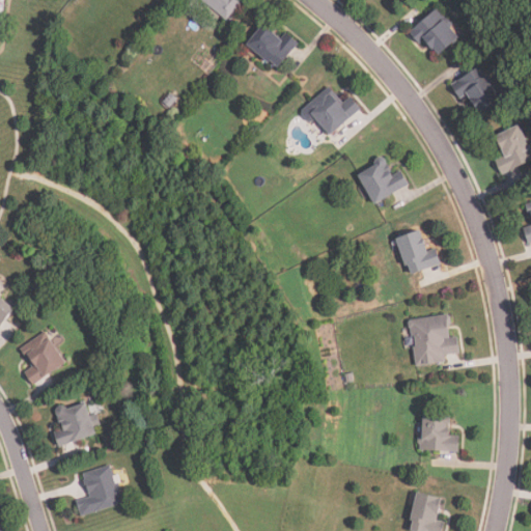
[(245,0),(203,0),(226,21),(245,0)]
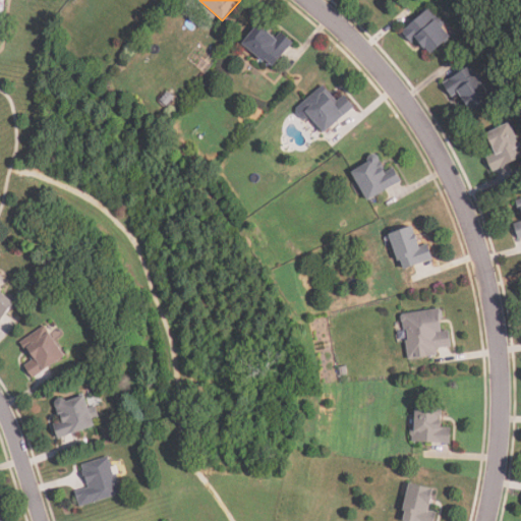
[(413,44),(417,40),(430,54),(452,35),(427,9),(402,33),(413,44)]
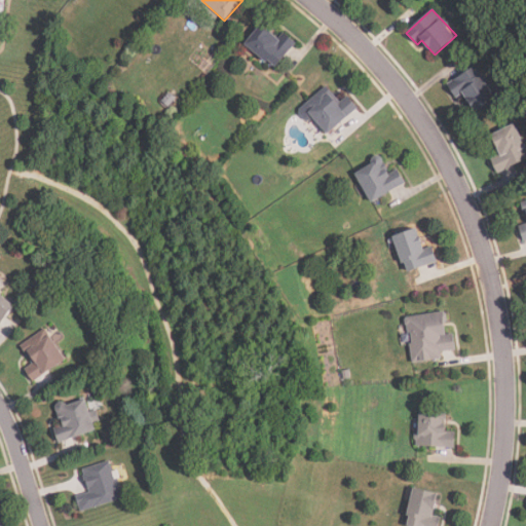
[(297,42),(284,32),(277,38),(261,24),(246,43),(274,68),(297,42)]
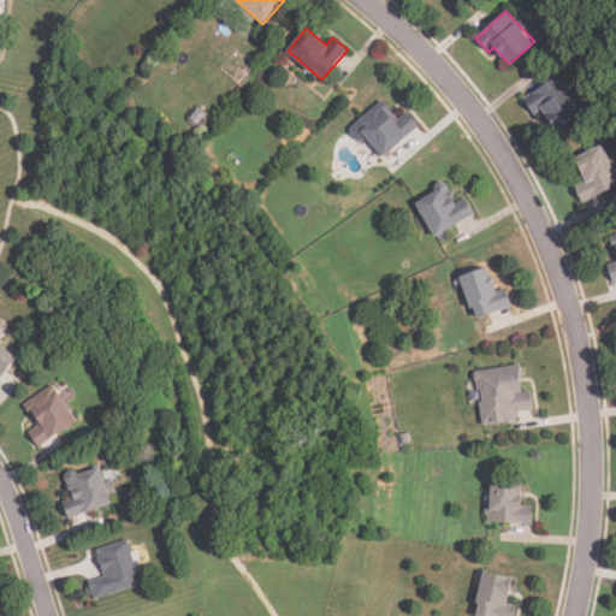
[(557,77),(523,98),(534,114),(544,110),(557,130),(581,114),(557,77)]
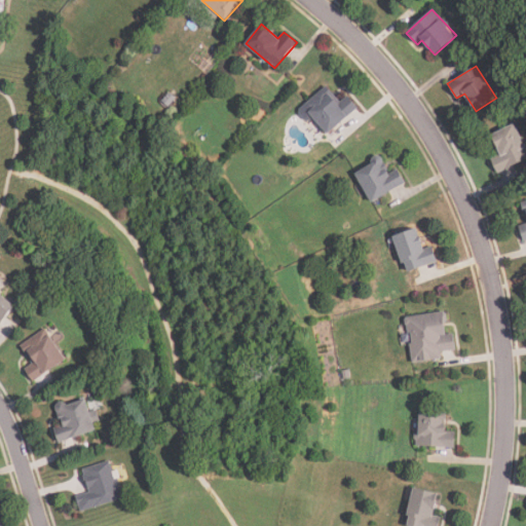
[(303,105),(327,134),(359,108),(347,95),(339,102),(326,86),(303,105)]
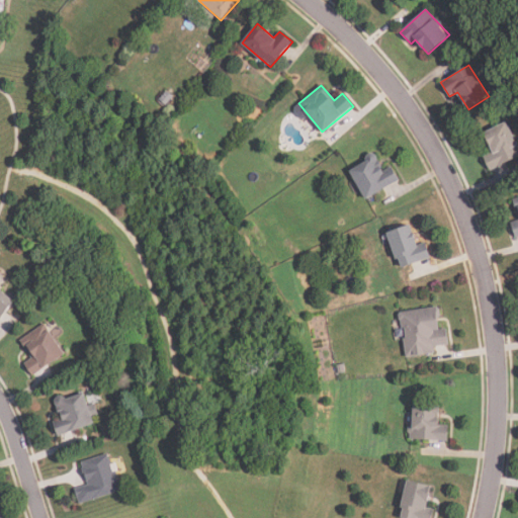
[(484,132),(492,152),(484,155),(490,169),(517,157),(517,143),(509,121),(484,132)]
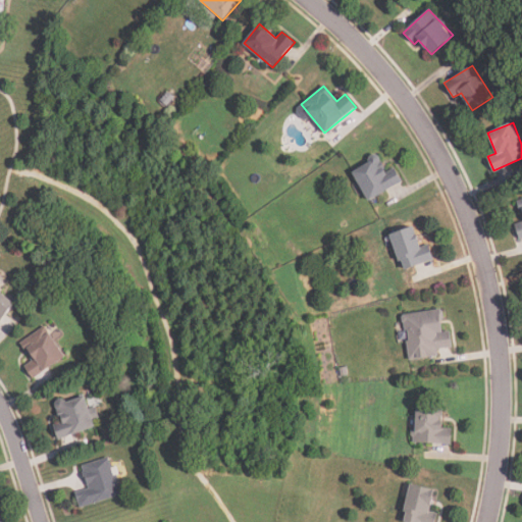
[(403,183),(395,164),(385,168),(379,156),(353,168),(368,200),(403,183)]
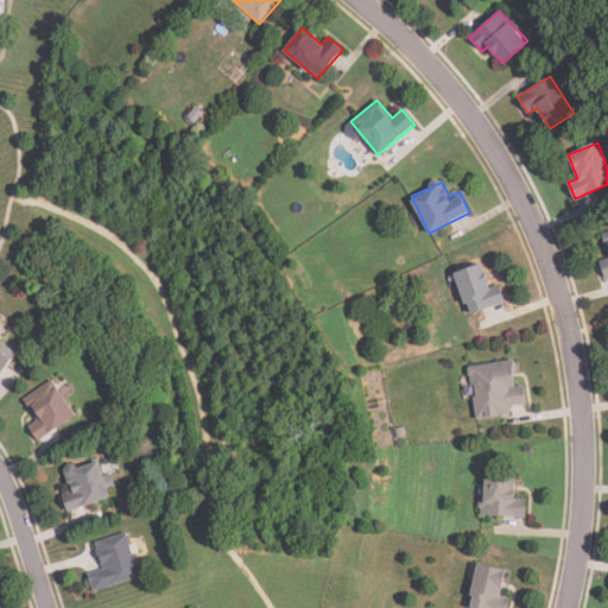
[(506,302),(500,284),(491,287),(482,264),(455,273),(468,315),(506,302)]
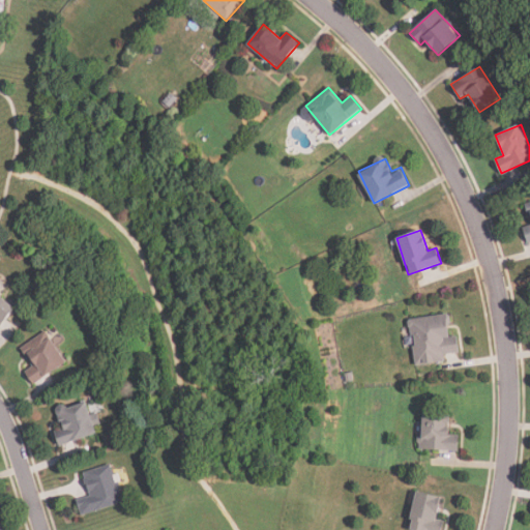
[(0,326),(16,311),(0,295),(0,326)]
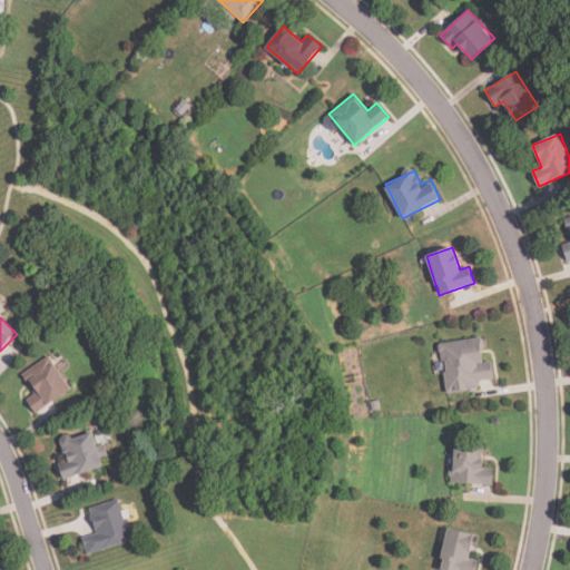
[(481,390),(481,381),(493,380),(491,361),(484,362),(481,337),(441,343),(446,393),(481,390)]
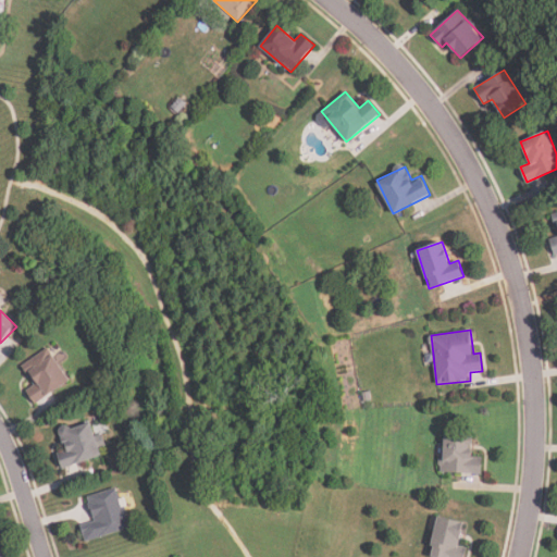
[(34,384),(25,390),(35,404),(70,381),(49,348),(22,364),(34,384)]
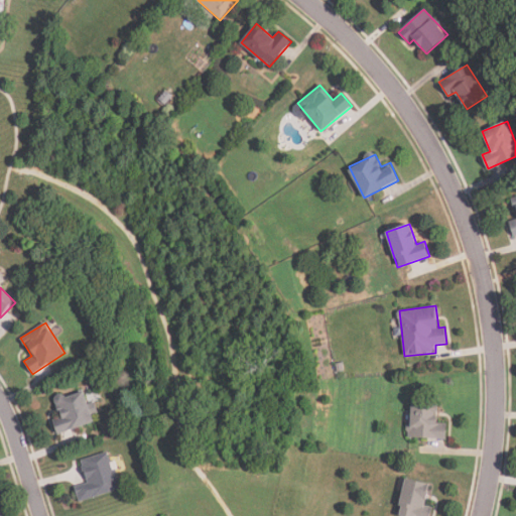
[(56,432),(94,423),(85,389),(55,397),(59,416),(53,418),(56,432)]
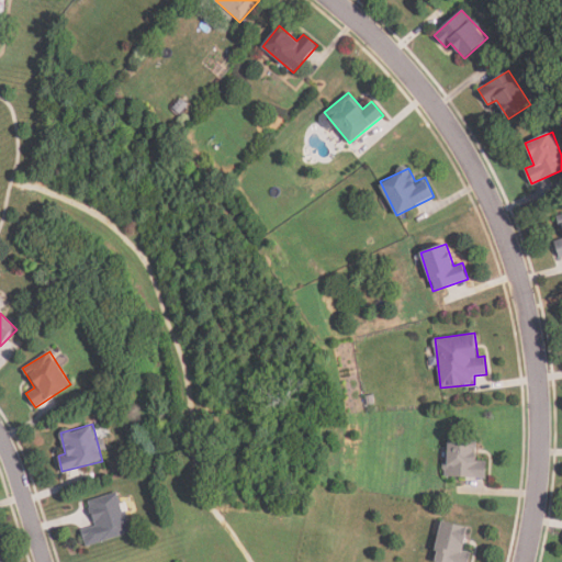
[(487,461),(475,460),(476,438),(449,436),(447,475),(486,479),(487,461)]
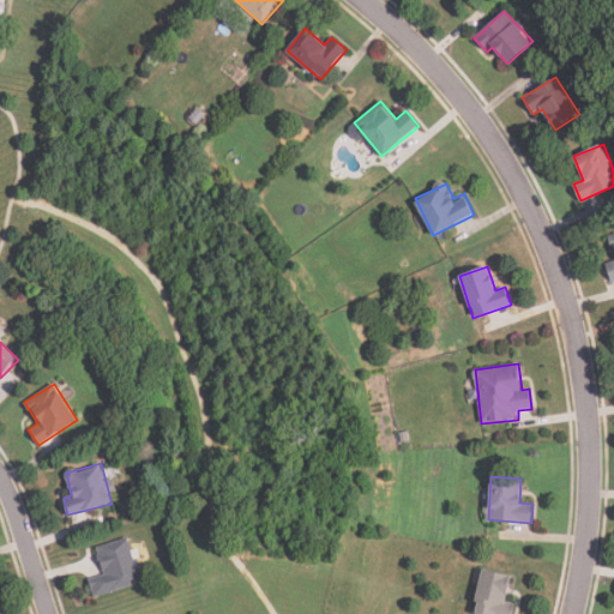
[(96,546),(103,576),(90,579),(94,596),(144,584),(132,537),(96,546)]
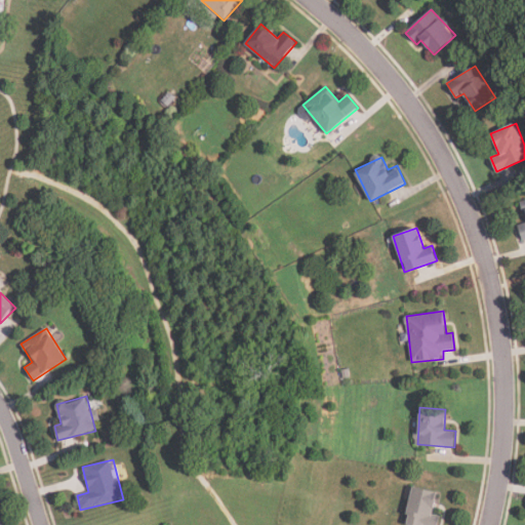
[(405,524),(438,524),(440,517),(433,516),(438,492),(413,487),(405,524)]
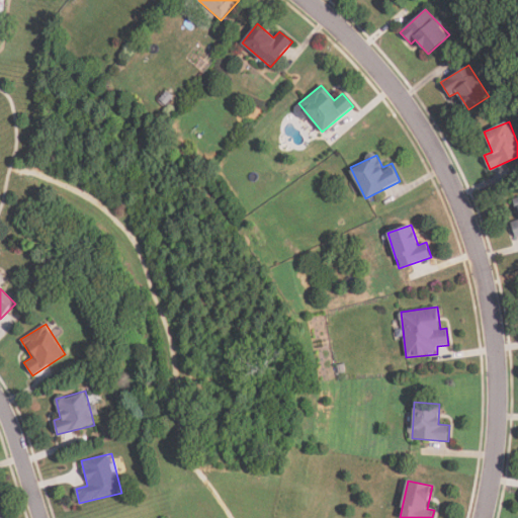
All buildings are outlined.
